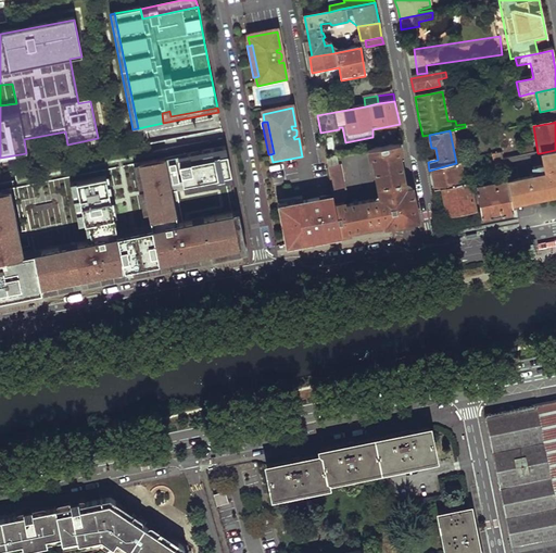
[(335,206),(340,238),(357,235),(357,233),(378,228),(378,230),(389,228),(419,223),(416,208),(413,189),(406,190),(400,156),(402,156),(400,146),(369,151),(371,162),(374,162),(381,201),(349,206),(343,208),(343,204),(335,206)]
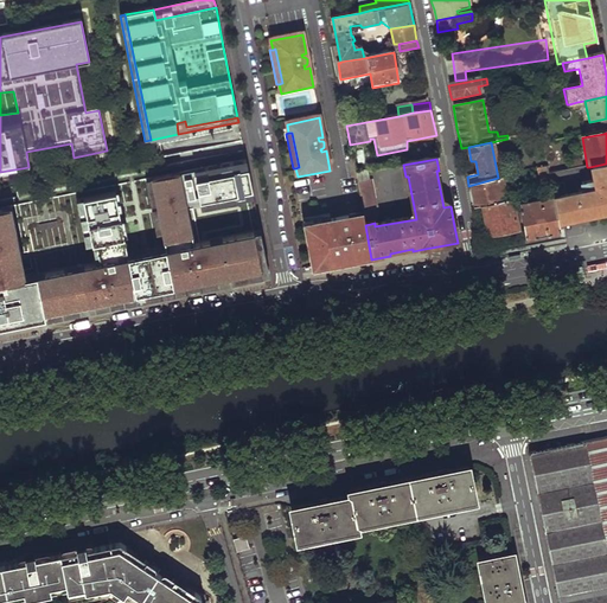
[(248,172),(247,162),(180,175),(181,181),(195,178),(195,177),(208,174),(209,180),(222,177),(221,172),(232,170),(234,174),(248,172)]
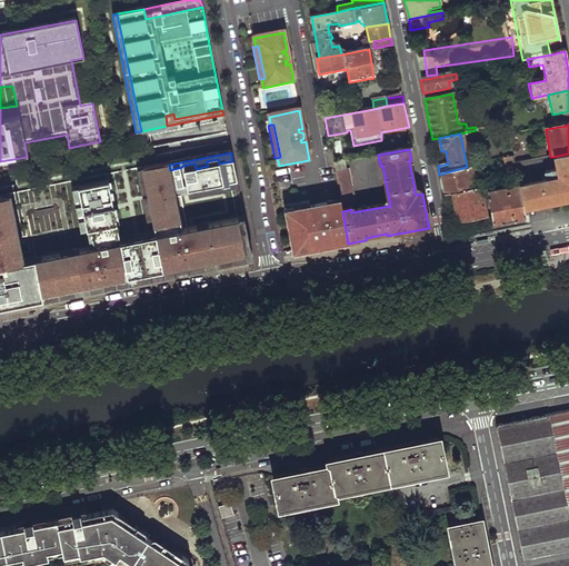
[(517,187),(521,209),(568,199),(568,154),(552,157),(556,178),(517,187)]
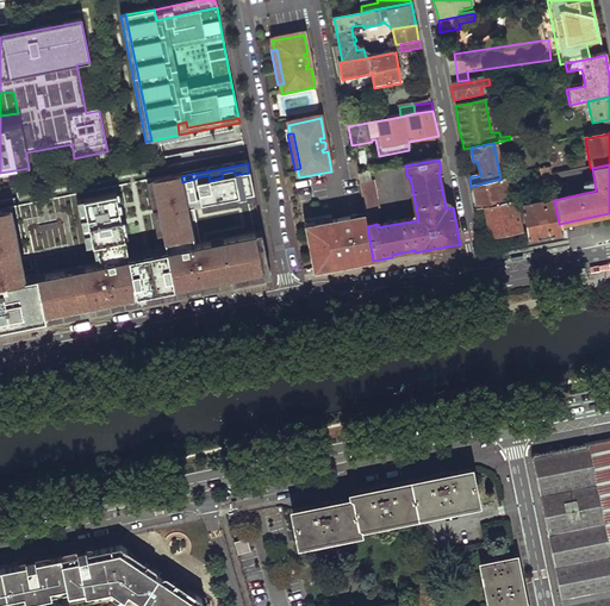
[(271,276),(262,233),(195,248),(190,217),(184,218),(181,204),(200,200),(201,206),(254,195),(249,173),(235,175),(234,170),(222,173),(223,177),(210,181),(209,175),(195,177),(195,179),(182,182),(181,176),(153,182),(159,208),(159,212),(165,237),(166,245),(170,244),(172,252),(167,254),(175,295),(188,293),(248,281),(271,276)]
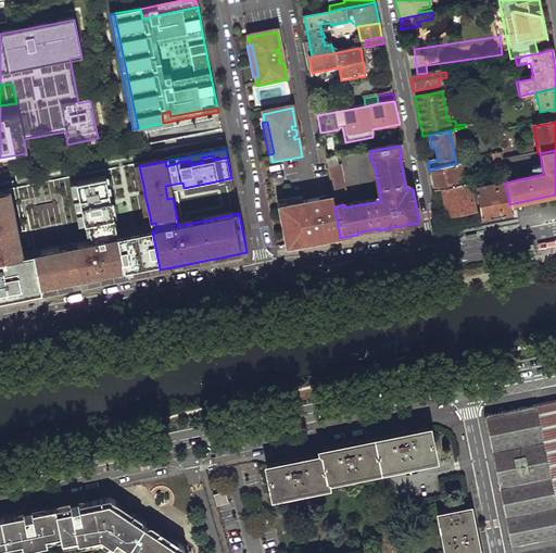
[(326,160),(327,168),(338,167),(336,158),(326,160)]
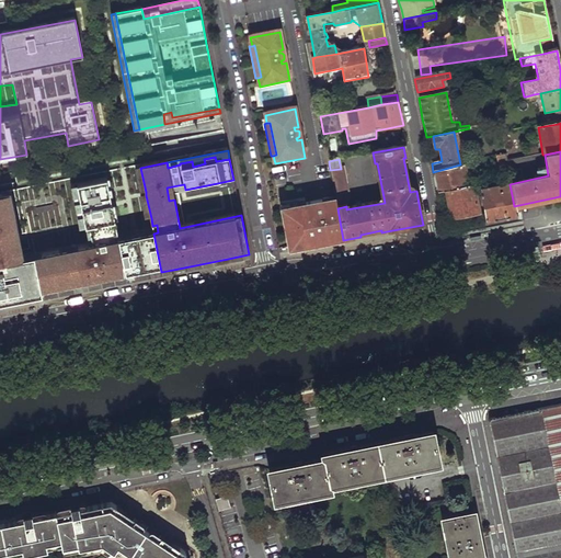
[(472,162),(474,179),(477,179),(496,175),(493,159),(472,162)]
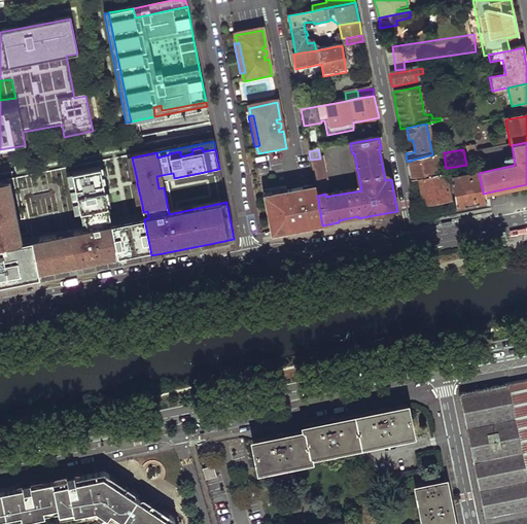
[(409,172),(411,181),(417,180),(438,176),(434,154),(432,154),(407,162),(409,172)]
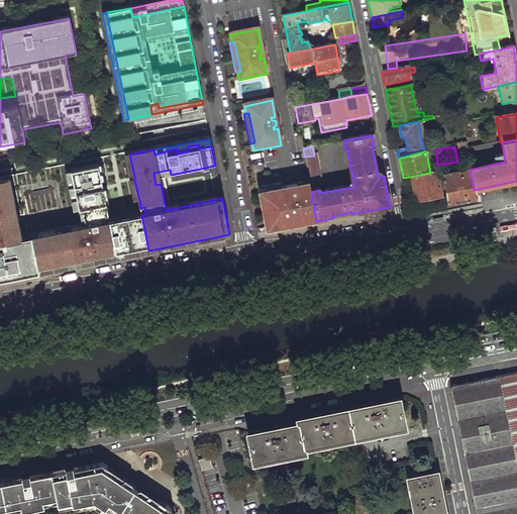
[(128,178),(134,177),(129,155),(124,156),(128,178)]
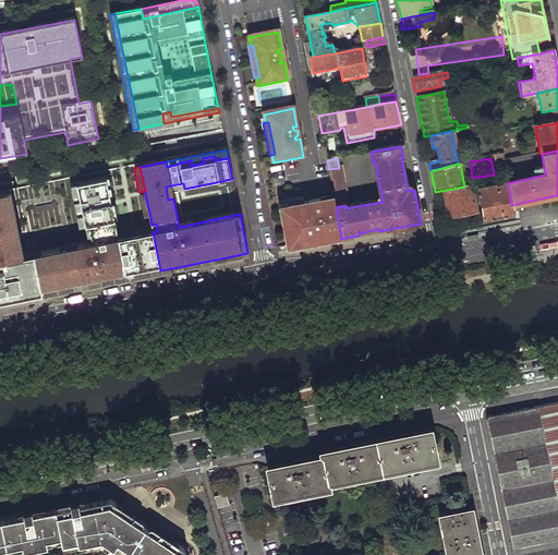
[(334,198),(336,207),(344,205),(344,208),(350,207),(342,167),(339,168),(328,169),(334,198)]
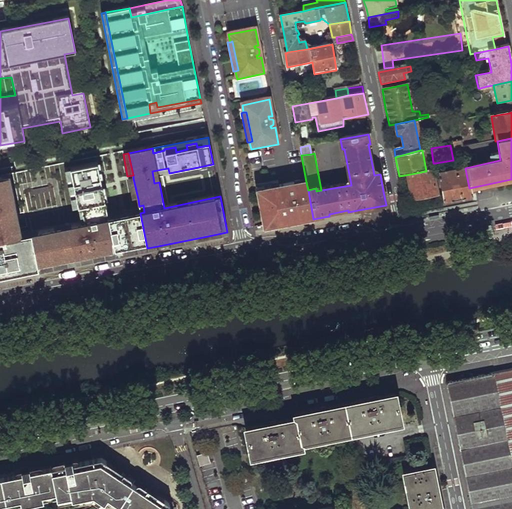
[(102,257),(115,255),(108,219),(104,220),(103,213),(107,212),(97,164),(70,170),(78,208),(81,208),(84,224),(81,224),(20,237),(17,237),(13,219),(17,218),(8,177),(0,178),(0,277),(13,275),(69,264),(102,257)]
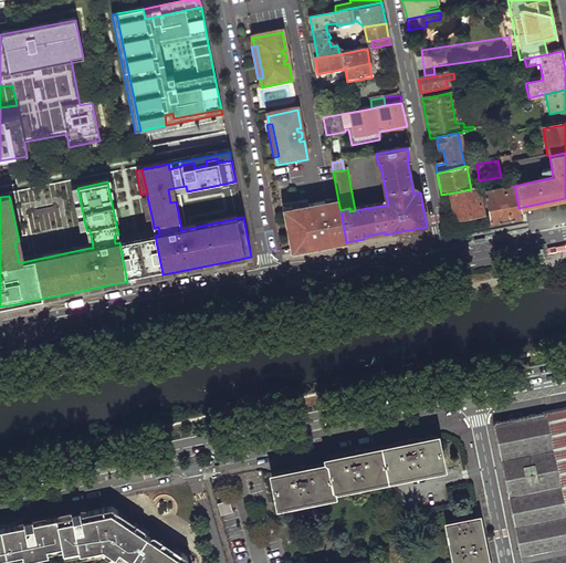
[(236,181),(187,191),(188,197),(237,187),(236,181)]
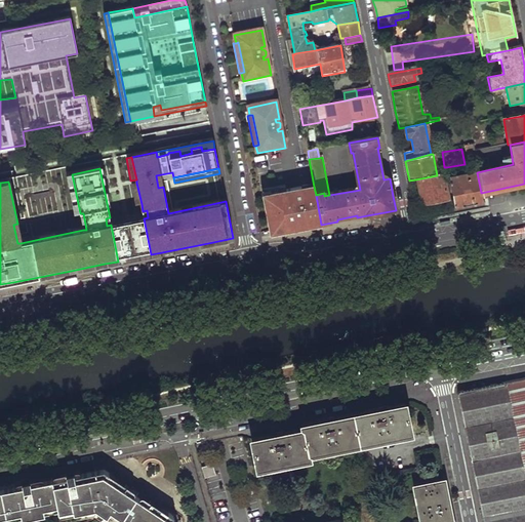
[(161,179),(173,177),(172,172),(156,175),(158,188),(163,187),(161,179)]
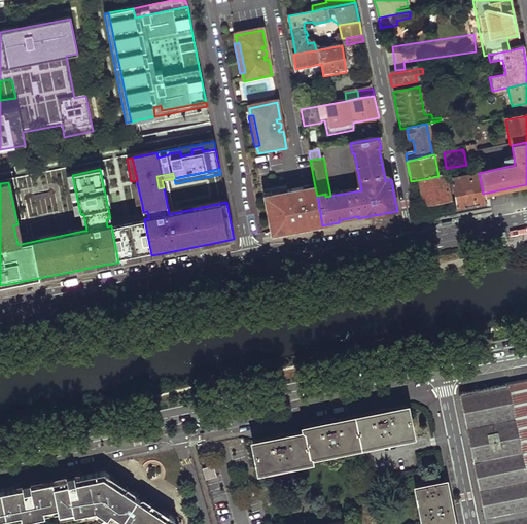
[(450,178),(455,208),(485,202),(483,194),(479,173),(450,178)]
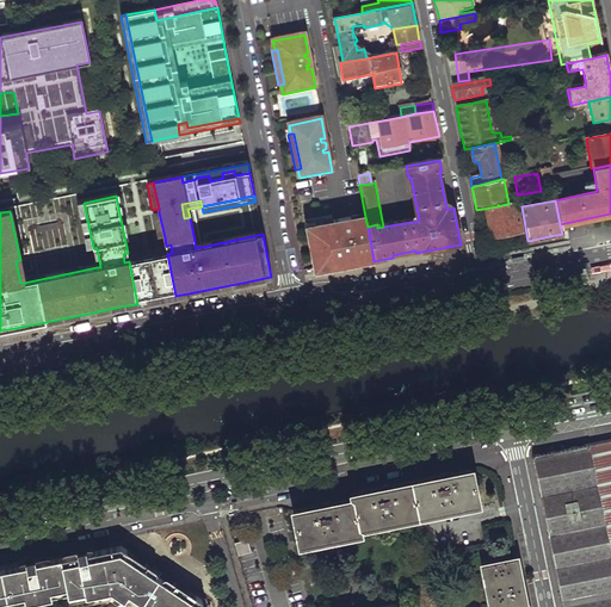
[(86,249),(93,248),(84,203),(76,204),(86,249)]
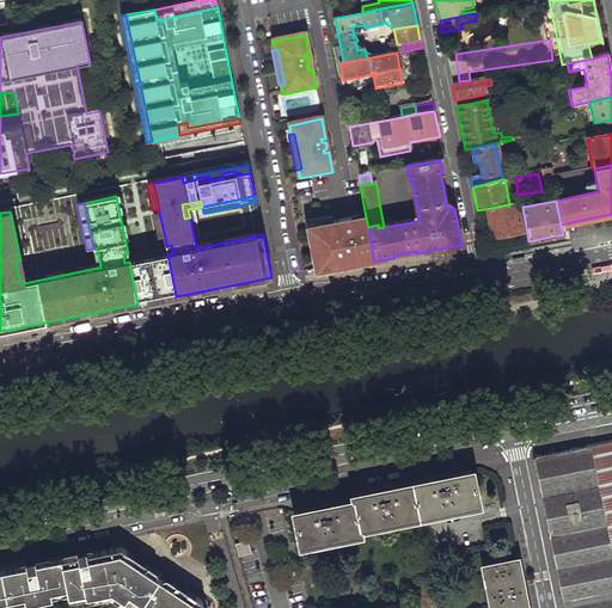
[(484,209),(490,240),(521,233),(515,203),(509,204),(484,209)]
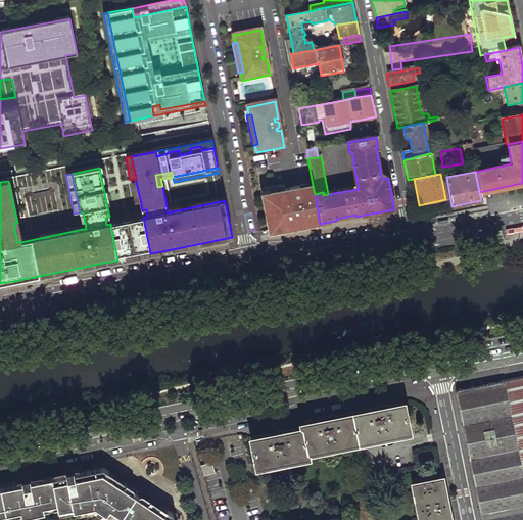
[(135,204),(141,203),(136,182),(131,183),(135,204)]
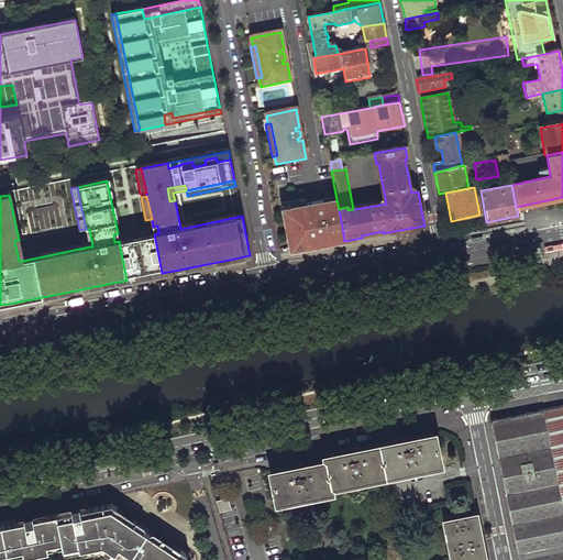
[(290,251),(344,241),(339,209),(337,200),(307,206),(306,205),(283,209),(290,251)]
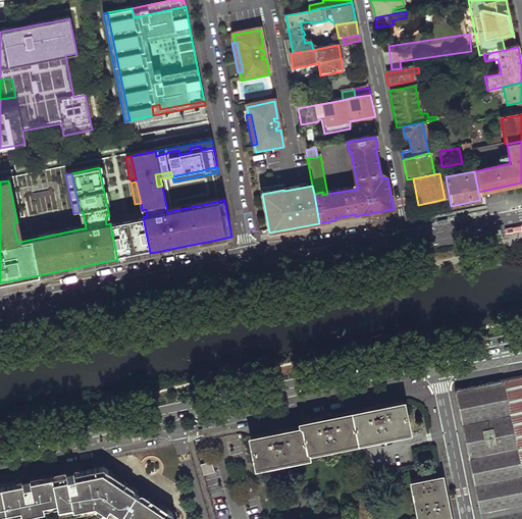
[(143,255),(150,253),(143,217),(110,223),(117,260),(121,259),(143,255)]
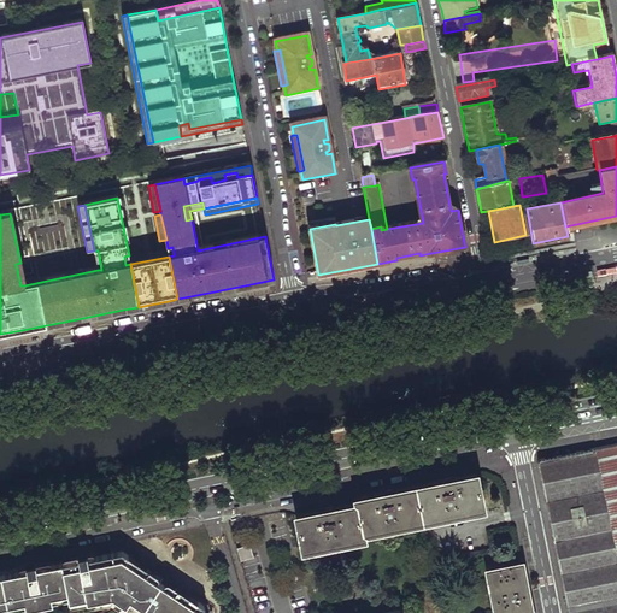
[(616,612),(616,447),(568,458),(540,464),(560,563),(569,612),(616,612)]
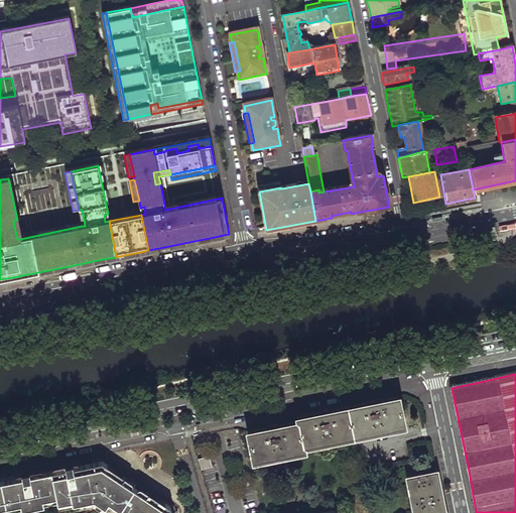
[(382,404),(348,411),(353,438),(407,428),(401,400),(382,404)]
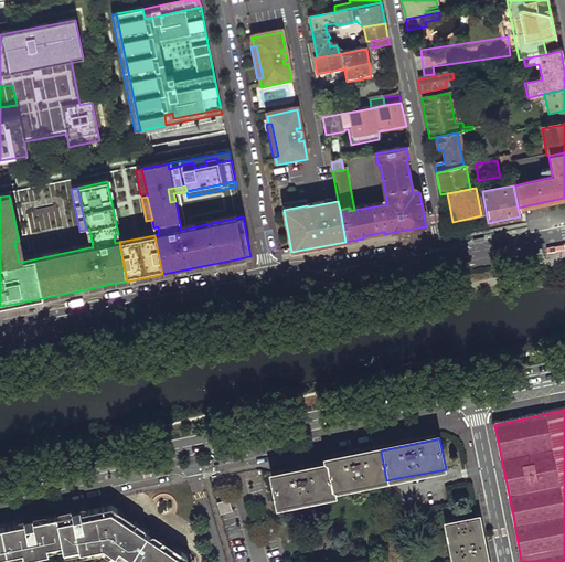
[(361,455),(326,462),(327,466),(332,492),(386,480),(381,451),(361,455)]
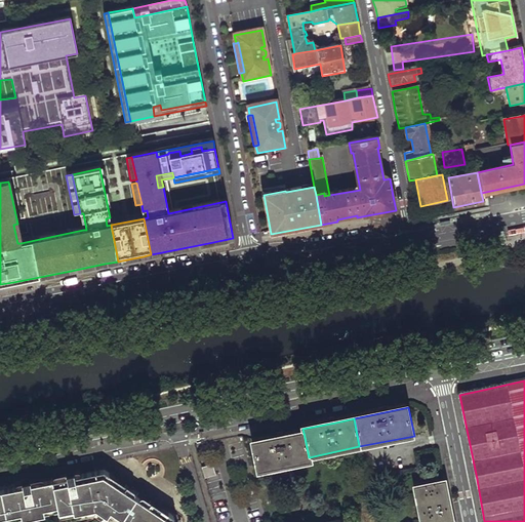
[(278,438),(252,443),(258,472),(310,462),(309,457),(304,433),(278,438)]
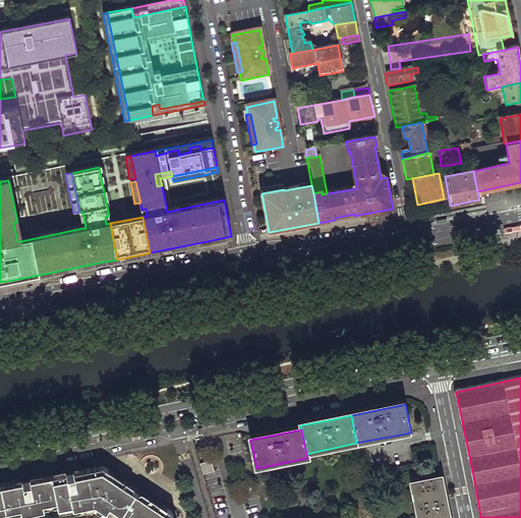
[(200,465),(204,476),(214,473),(211,462),(200,465)]
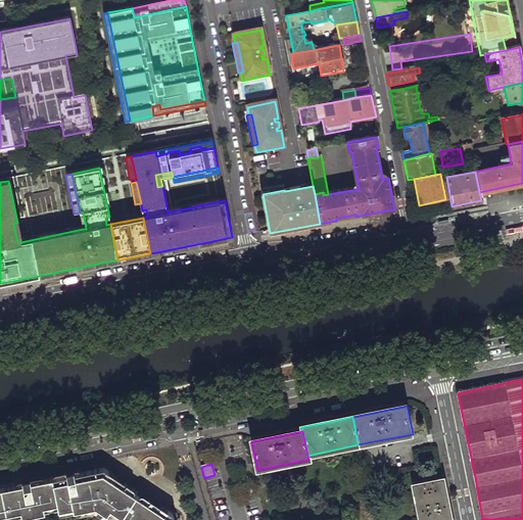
[(73,472),(74,475),(103,469),(109,473),(106,477),(164,515),(167,512),(173,515),(174,519),(177,519),(176,515),(159,504),(157,506),(117,479),(119,477),(102,466),(80,470),(80,469),(72,471),(73,472)]
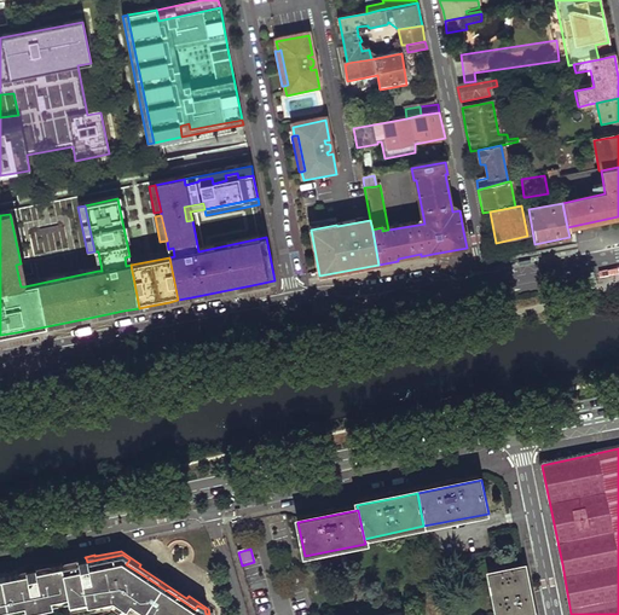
[(0,611),(24,607),(25,611),(25,613),(52,607),(51,601),(67,598),(68,603),(69,603),(86,601),(86,604),(113,599),(136,614),(206,614),(204,609),(197,605),(195,609),(126,564),(129,560),(122,555),(87,562),(86,558),(85,557),(79,558),(77,560),(77,561),(77,564),(35,573),(34,569),(33,568),(25,569),(24,570),(25,575),(0,579),(0,611)]
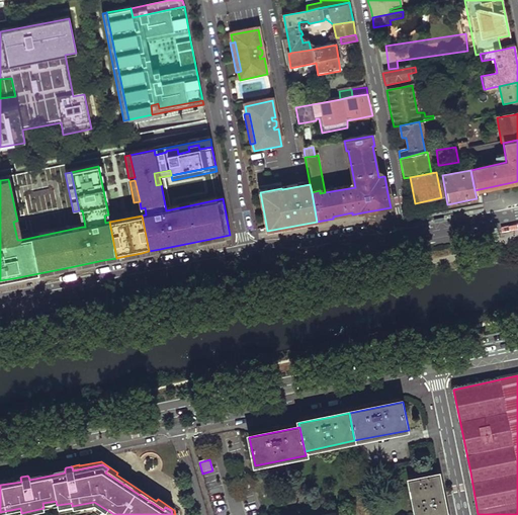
[(65,469),(28,477),(29,480),(65,473),(65,469)]
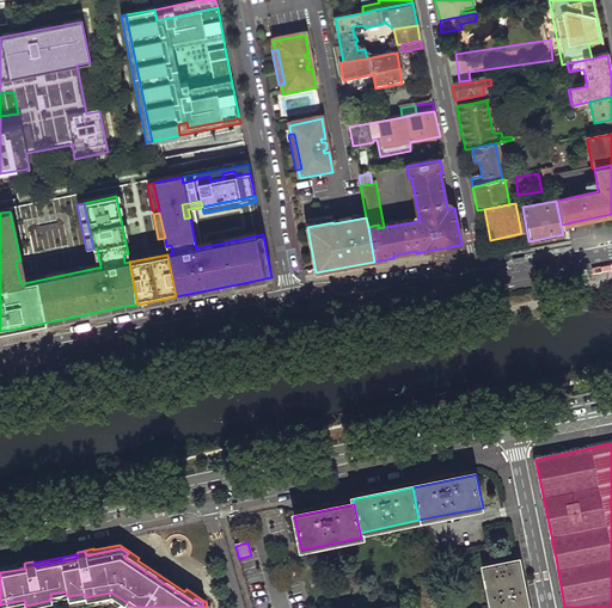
[(483,569),(490,607),(526,607),(524,595),(518,562),(483,569)]
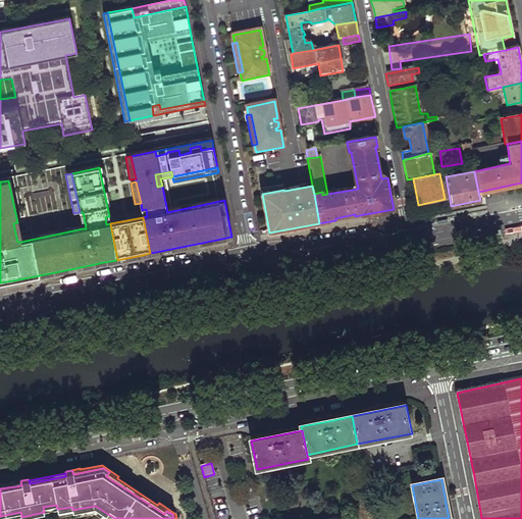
[(0,488),(21,485),(20,481),(21,480),(13,481),(13,482),(0,485),(0,488)]
